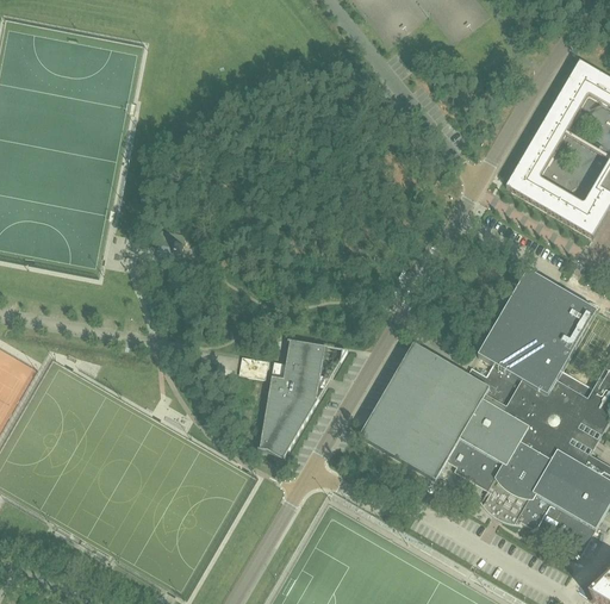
[(609,75),(579,58),(505,184),(593,235),(609,205),(609,75)]
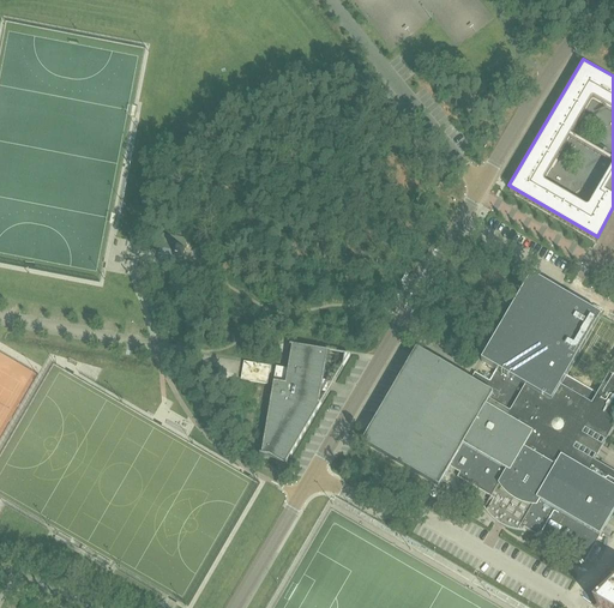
[(457,473),(488,491),(492,493),(486,504),(486,503),(485,504),(488,509),(492,513),(497,517),(503,521),(507,523),(513,525),(519,527),(524,527),(524,525),(523,525),(525,523),(584,558),(612,511),(613,511),(613,468),(594,457),(600,449),(613,422),(613,360),(597,389),(566,371),(601,311),(531,270),(513,301),(505,296),(492,319),(500,324),(482,355),(498,363),(491,377),(475,367),(470,374),(416,343),(362,437),(439,481),(450,462),(461,468),(457,473)]
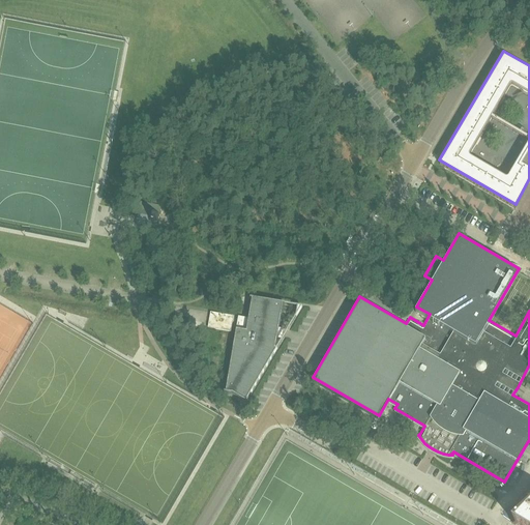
[(246,397),(276,344),(275,344),(277,333),(282,333),(283,324),(278,323),(283,299),(285,300),(285,299),(251,293),(249,294),(252,294),(248,314),(238,312),(226,387),(224,387),(224,388),(232,389),(247,398),(246,397)]
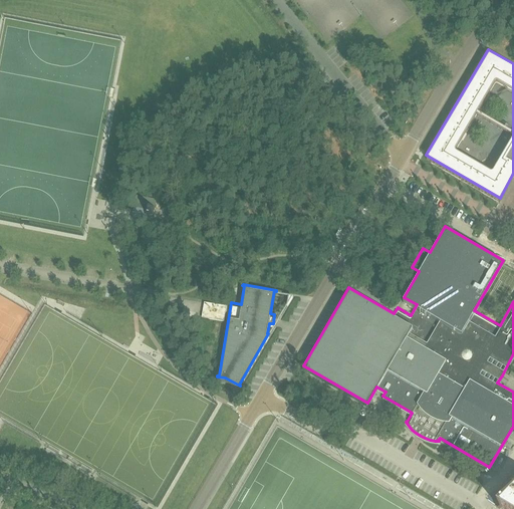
[(208,313),(208,314),(224,317),(226,302),(212,299),(209,314),(208,313)]
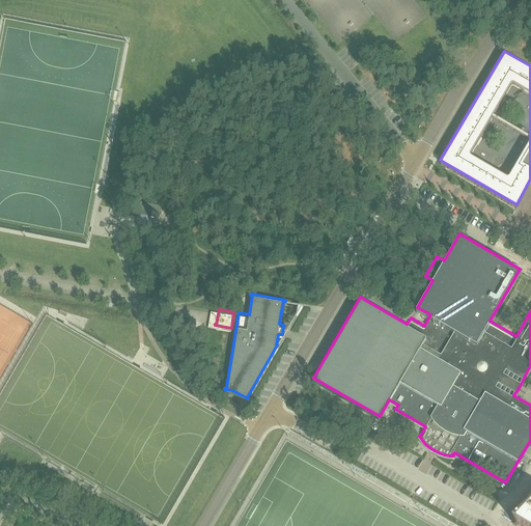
[(530,525),(530,503),(525,511),(511,519),(515,521),(524,525),(530,525)]
